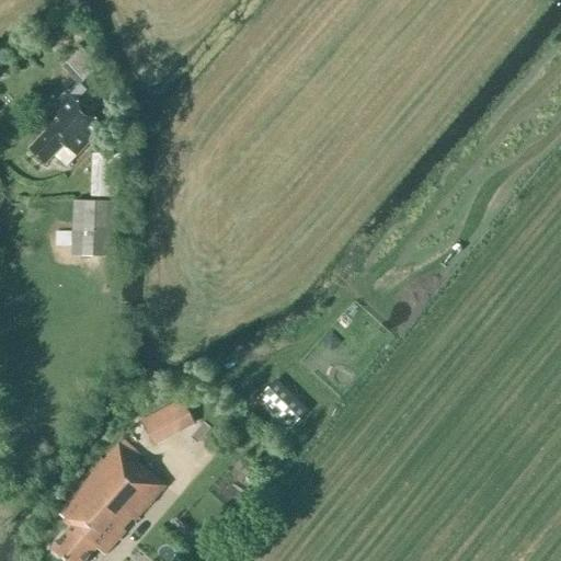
[(99,67),(81,48),(66,63),(83,82),(99,67)]
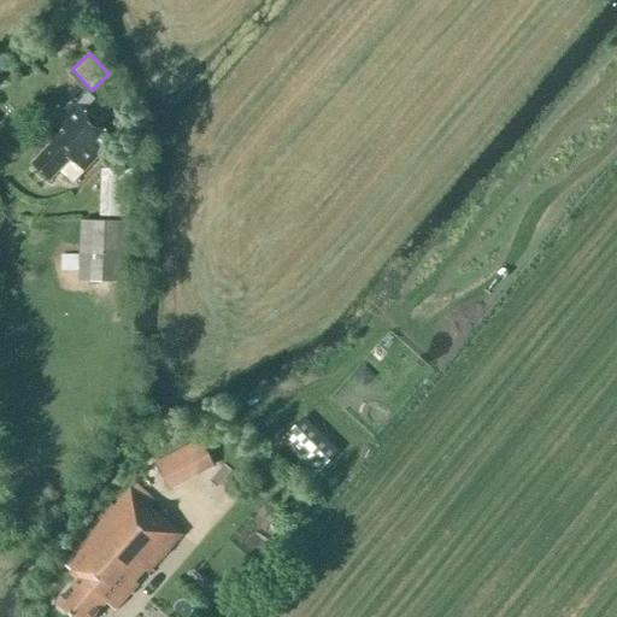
[(83,172),(113,141),(100,129),(112,116),(88,94),(47,139),(53,144),(31,165),(50,182),(70,160),(83,172)]
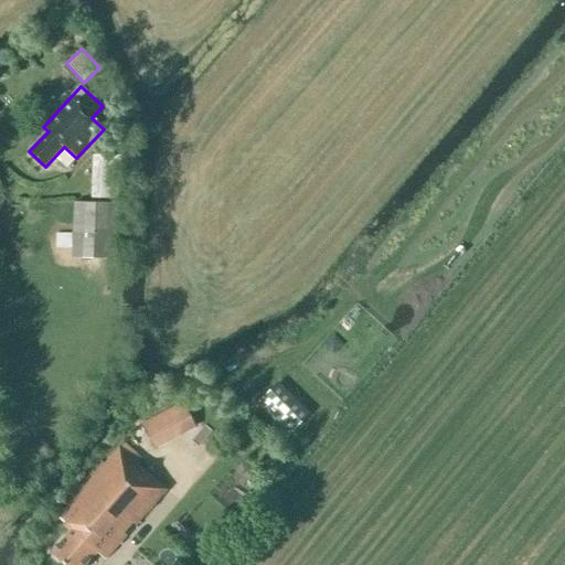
[(120,200),(121,157),(94,156),(92,199),(120,200)]
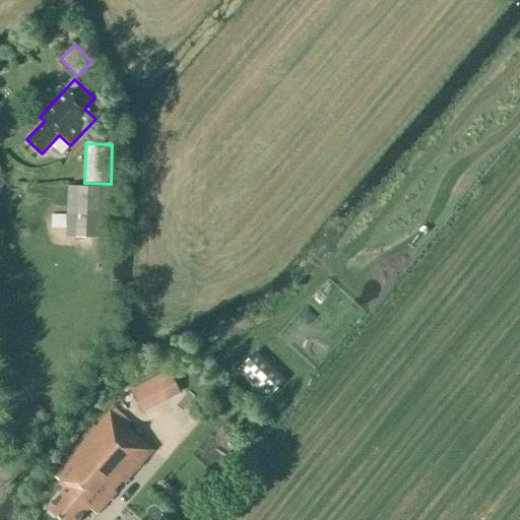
[(106,240),(108,188),(69,187),(67,239),(106,240)]
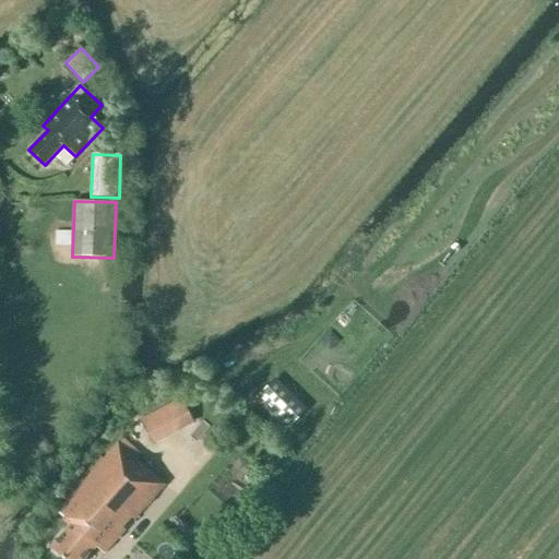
[(274,382),(256,401),(288,432),(307,414),(274,382)]
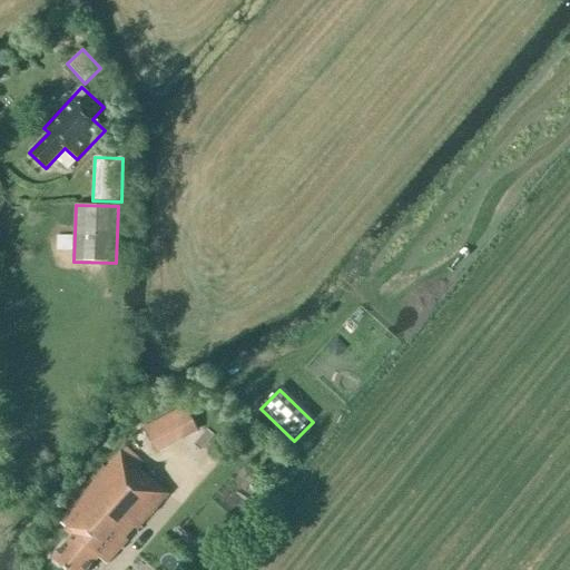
[(185,408),(143,429),(155,454),(198,434),(185,408)]
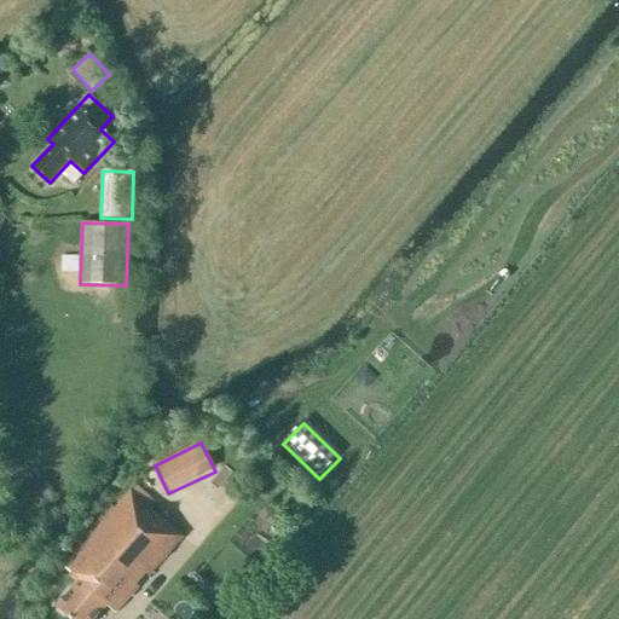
[(149,576),(183,538),(131,492),(64,567),(80,582),(57,607),(69,618),(94,618),(106,606),(115,613),(138,588),(136,584),(145,573),(149,576)]
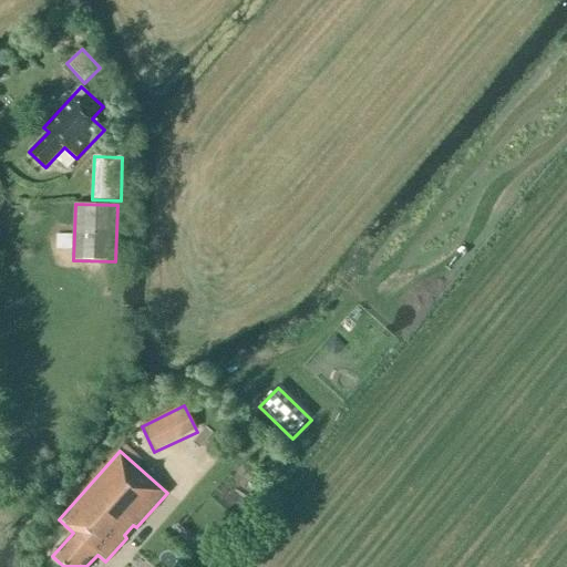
All buildings are outlined.
